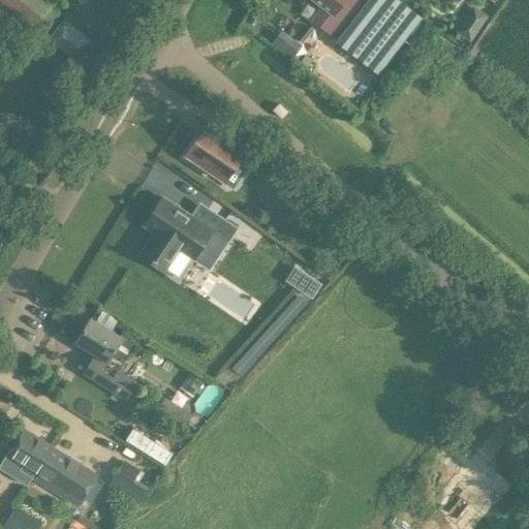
[(41,0),(1,0),(42,32),(58,12),(41,0)]
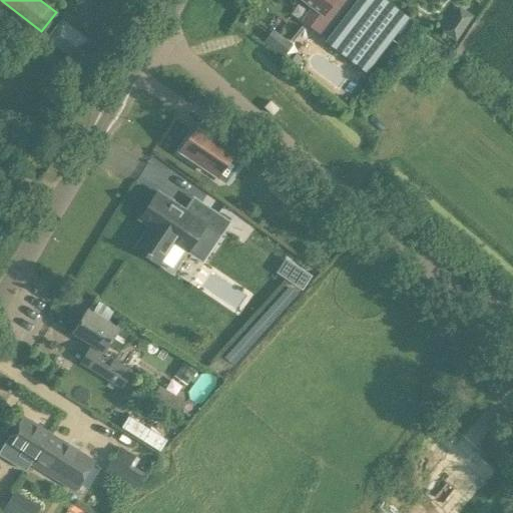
[(302,21),(321,36),(349,1),(346,0),(304,0),(313,7),(302,21)]
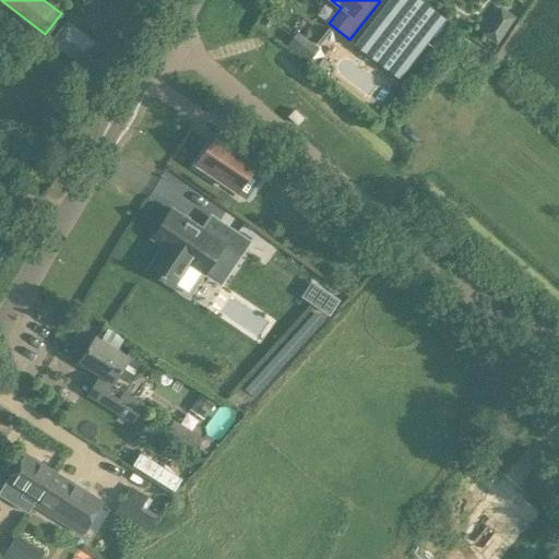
[(388,0),(355,44),(400,78),(445,16),(423,0),(388,0)]
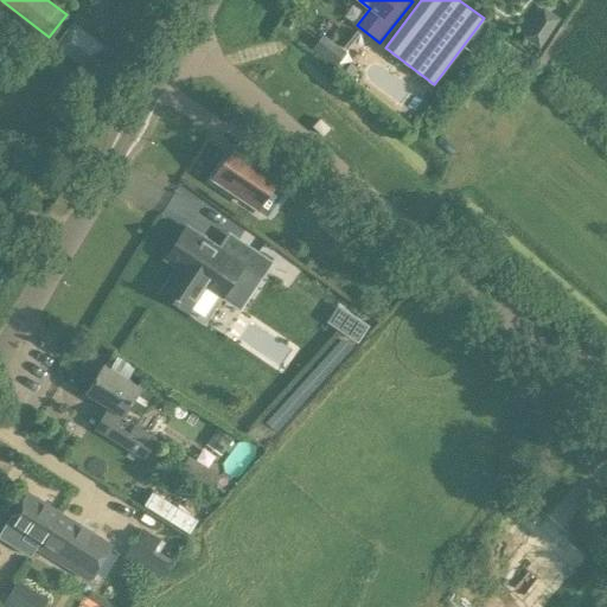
[(557,19),(541,8),(532,20),(525,16),(515,31),(522,36),(521,38),(537,49),(557,19)]
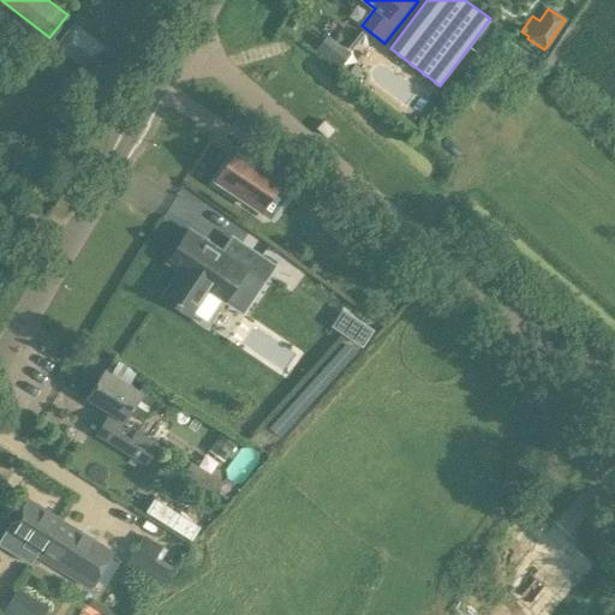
[(327,136),(330,132),(333,129),(323,120),(317,127),(327,136)]
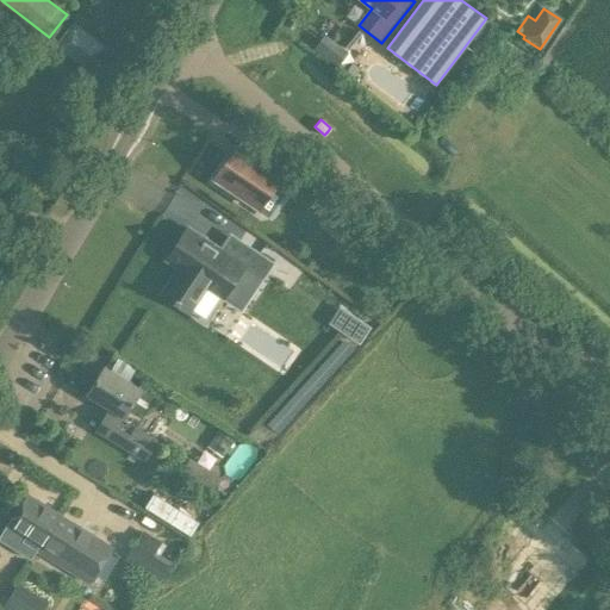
[(279,181),(287,186),(296,173),(259,148),(249,161),(232,150),(212,180),(259,211),(279,181)]
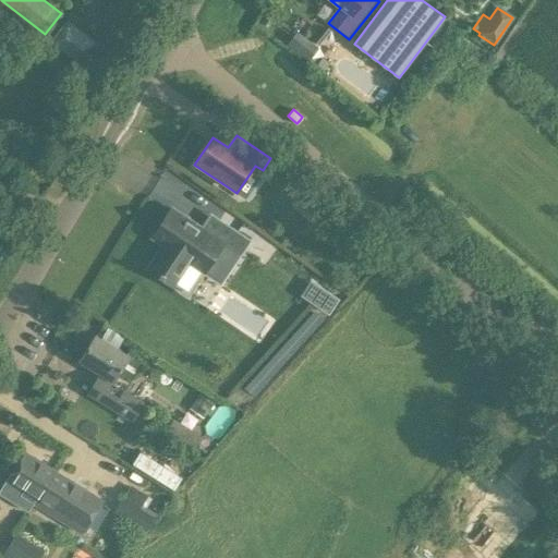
[(204,271),(222,243),(171,208),(152,237),(164,245),(147,268),(172,286),(189,262),(204,271)]
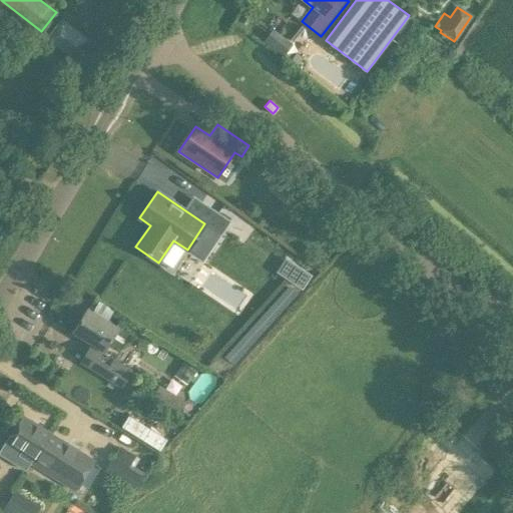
[(230,221),(213,210),(207,220),(223,231),(230,221)]
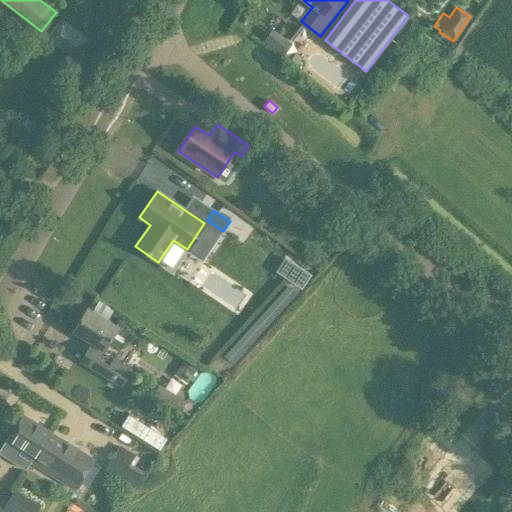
[(278,270),(304,287),(314,273),(288,256),(278,270)]
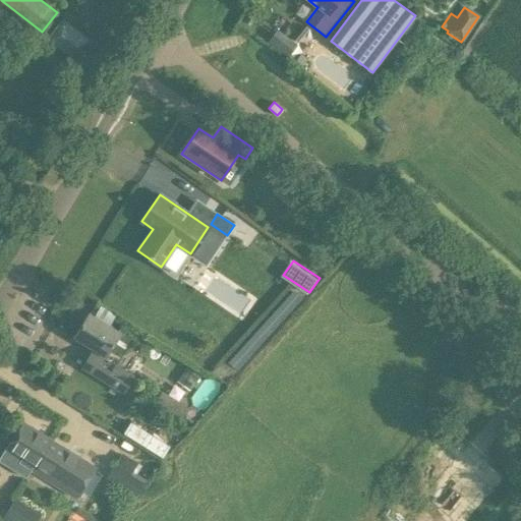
[(114,366),(130,341),(88,314),(72,338),(97,353),(92,361),(87,358),(80,366),(121,393),(131,378),(114,366)]
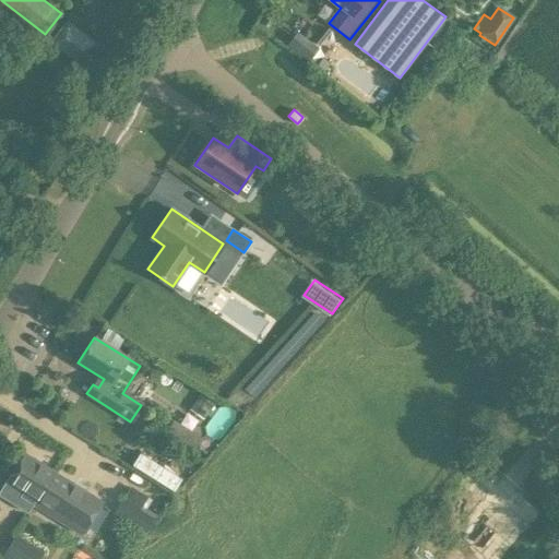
[(36,500),(54,473),(23,454),(20,461),(14,456),(4,472),(10,475),(7,482),(35,500),(36,500)]
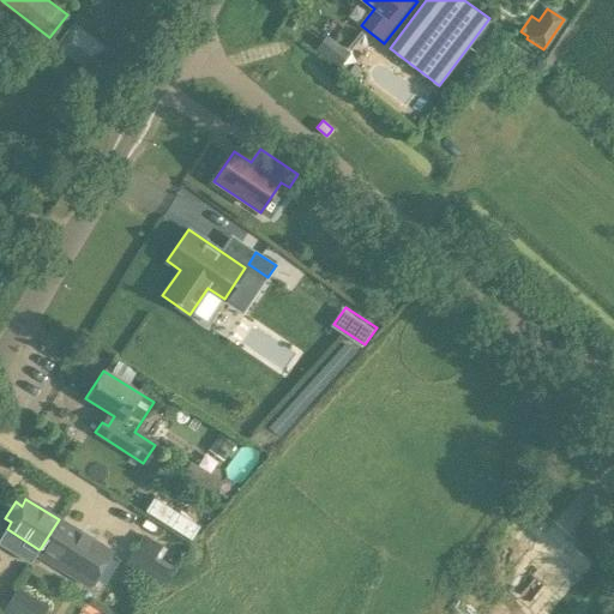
[(94,542),(59,519),(40,549),(38,549),(35,555),(71,577),(74,571),(89,579),(106,554),(91,545),(94,542)]
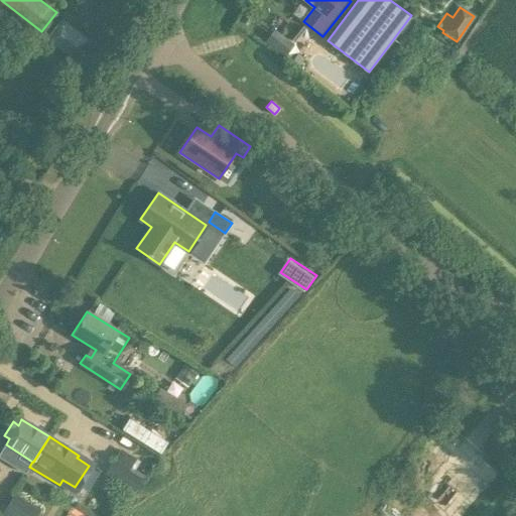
[(120,450),(115,461),(129,470),(135,460),(120,450)]
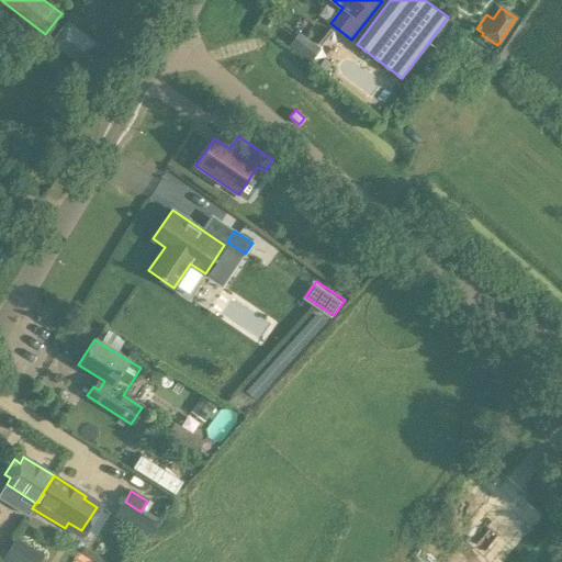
[(124,502),(114,518),(146,539),(157,521),(124,502)]
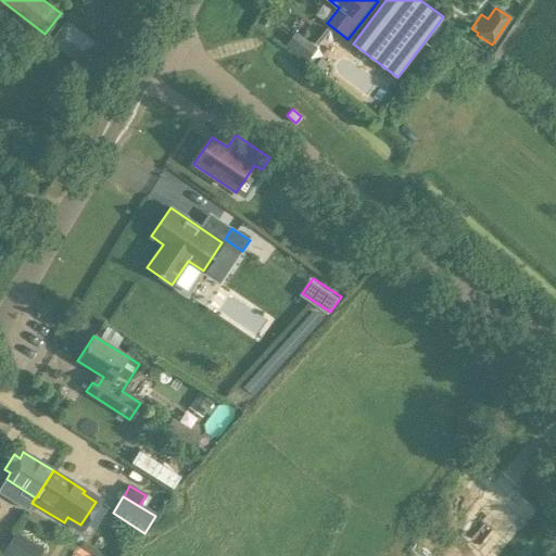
[(4,553),(9,555),(42,555),(47,551),(17,532),(4,553)]
